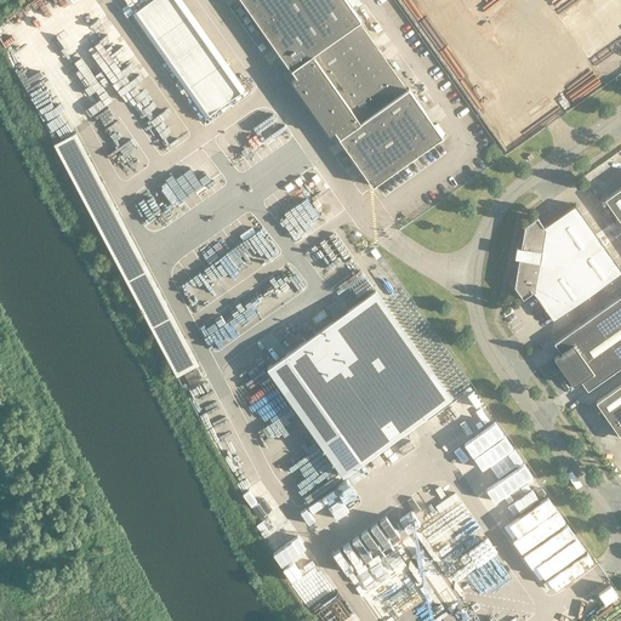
[(205,115),(245,87),(182,0),(149,0),(132,12),(205,115)]
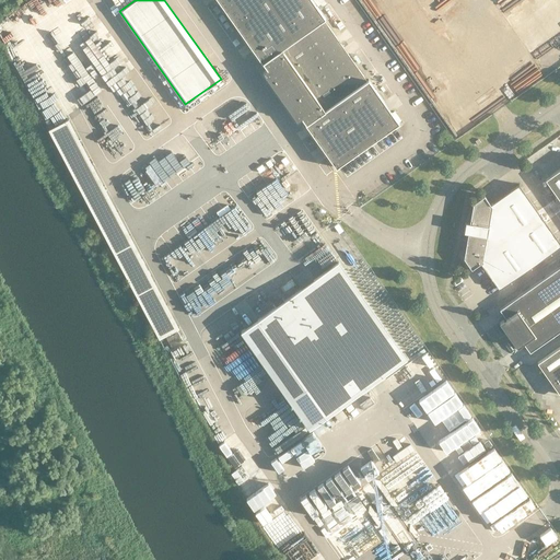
[(369,79),(366,80),(324,20),(326,19),(313,0),(218,0),(263,63),(264,62),(267,68),(263,71),(298,120),(302,117),(305,123),(336,167),(399,123),(369,79)]
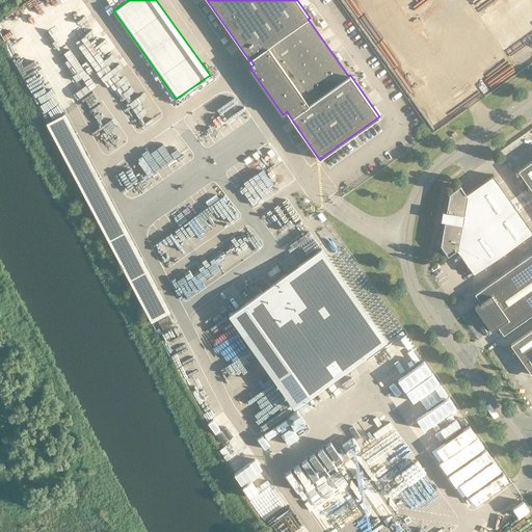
[(531,160),(519,170),(531,190),(531,160)]
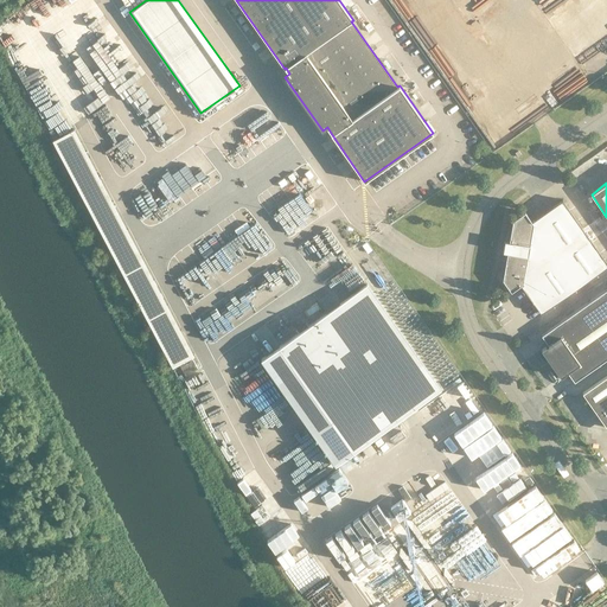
[(505,240),(504,244),(554,253),(577,287),(606,266),(606,262),(562,199),(532,221),(525,211),(513,219),(511,231),(513,231),(512,241),(505,240)]
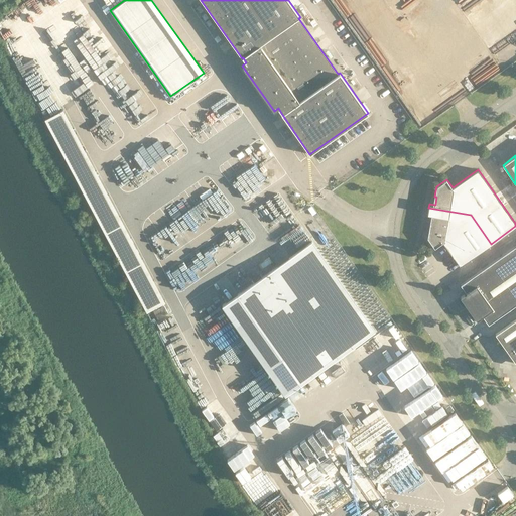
[(471,215),(428,208),(427,214),(433,215),(432,223),(430,222),(427,237),(434,247),(442,242),(460,266),(491,244),(471,215)]
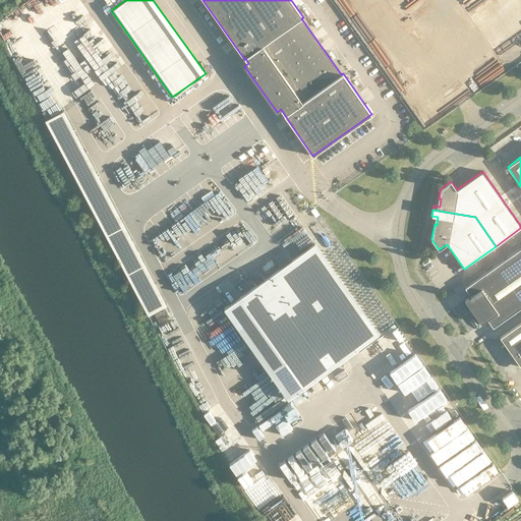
[(315,243),(224,307),(288,398),(379,334),(315,243)]
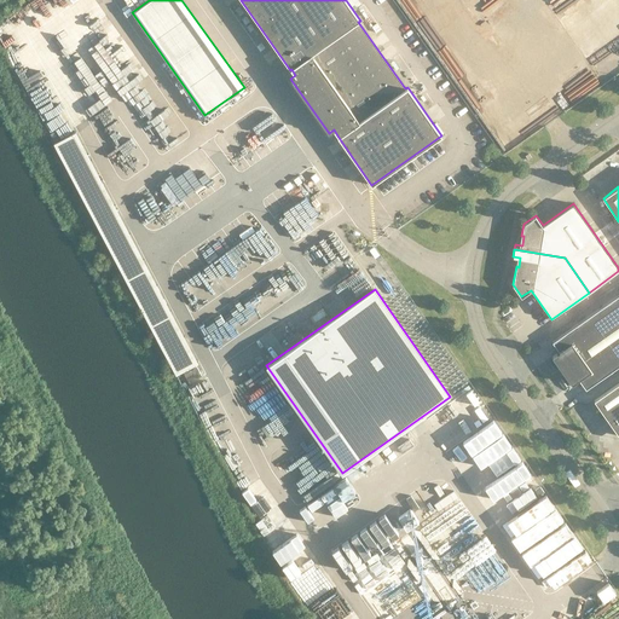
[(618,364),(618,294),(553,341),(553,342),(554,342),(559,350),(559,351),(553,356),(572,383),(579,379),(579,380),(580,380),(585,387),(585,388),(618,364)]
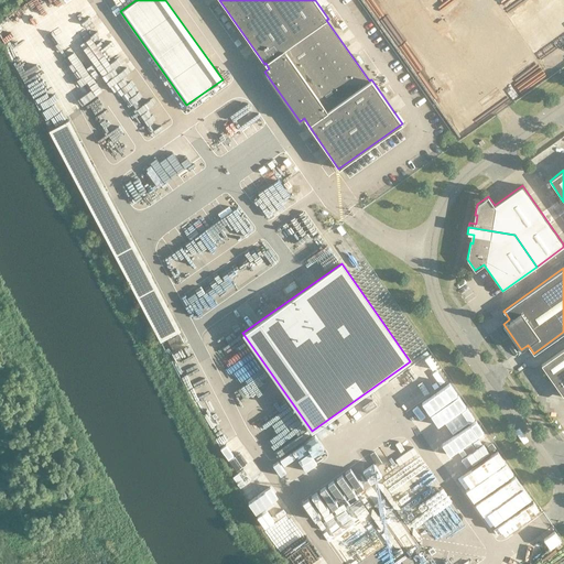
[(563,348),(541,365),(554,383),(563,397),(563,348)]
